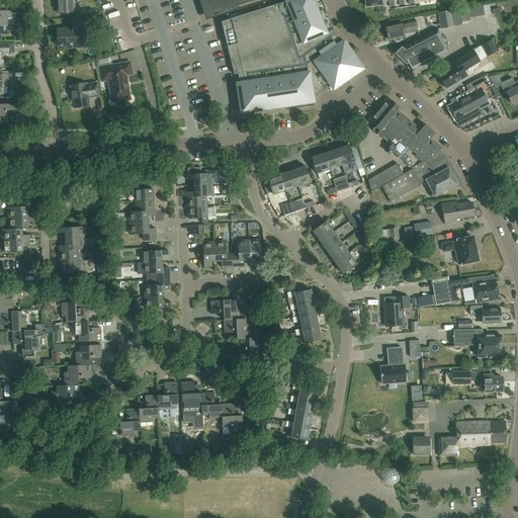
[(57,0),(58,13),(75,13),(74,0),(57,0)]
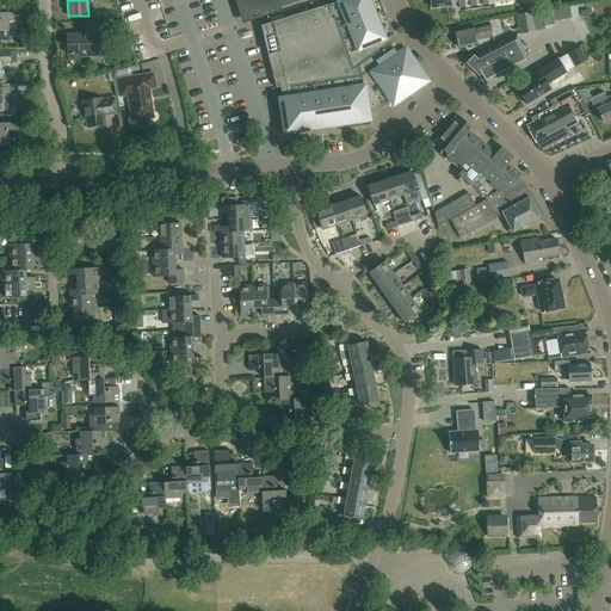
[(235,0),(242,24),(282,11),(281,6),(298,0),(235,0)]
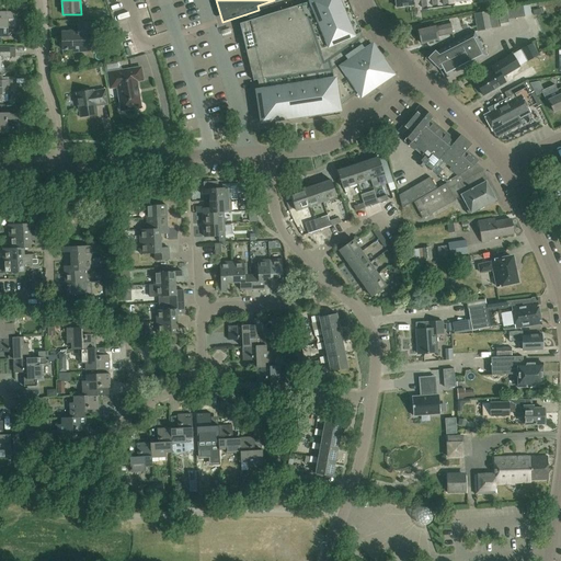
[(361,31),(347,0),(312,0),(308,2),(309,2),(240,24),(253,80),(258,79),(261,91),(258,91),(263,122),(340,110),(339,106),(358,90),(362,95),(392,73),(373,44),(370,46),(361,31)]
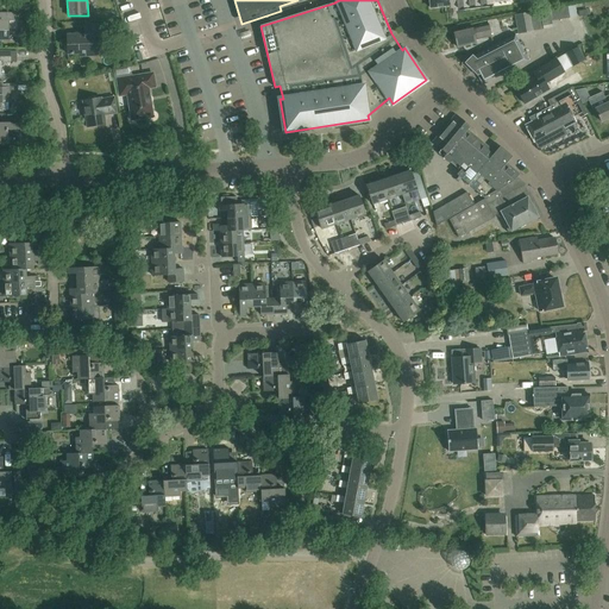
[(567,6),(532,12),(531,12),(515,14),(519,35),(534,31),(542,29),(542,26),(552,24),(552,22),(570,19),(567,6)]
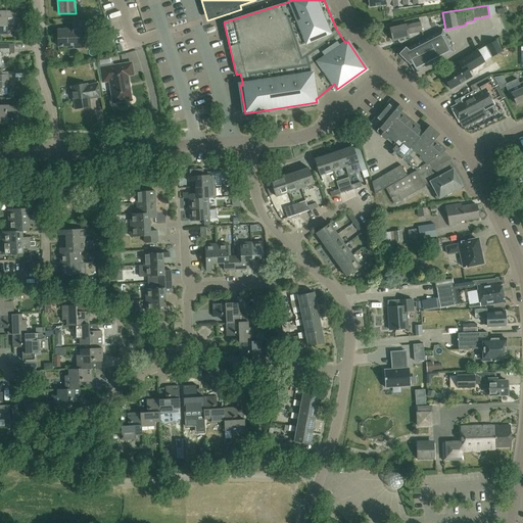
[(2,11),(2,17),(0,17),(0,34),(7,34),(7,25),(14,25),(14,11),(2,11)]
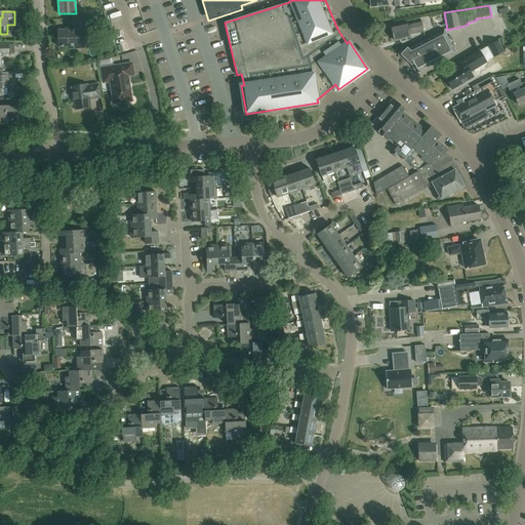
[(73,23),(73,30),(57,31),(58,46),(69,46),(69,49),(84,48),(84,38),(90,38),(89,22),(73,23)]
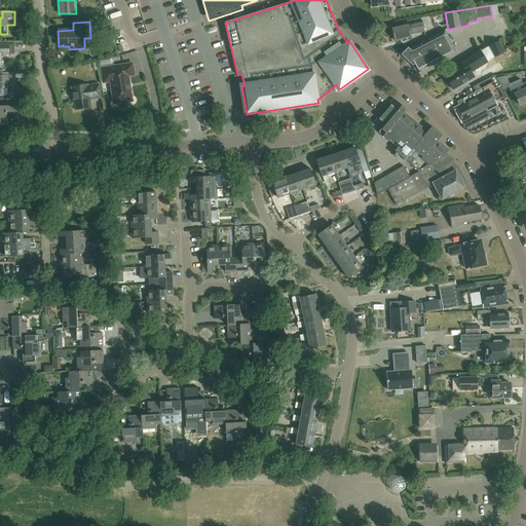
[(423,32),(421,22),(407,25),(407,24),(391,27),(395,41),(410,38),(410,35),(423,32)]
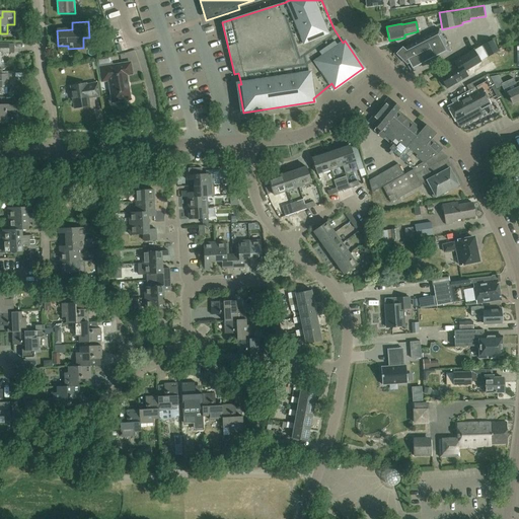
[(409,63),(413,72),(451,53),(439,29),(403,48),(402,47),(395,54),(406,65),(409,63)]
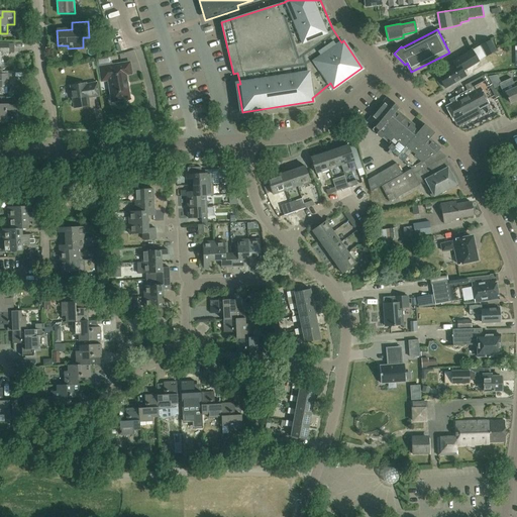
[(486,57),(497,50),(491,39),(480,45),(486,57)]
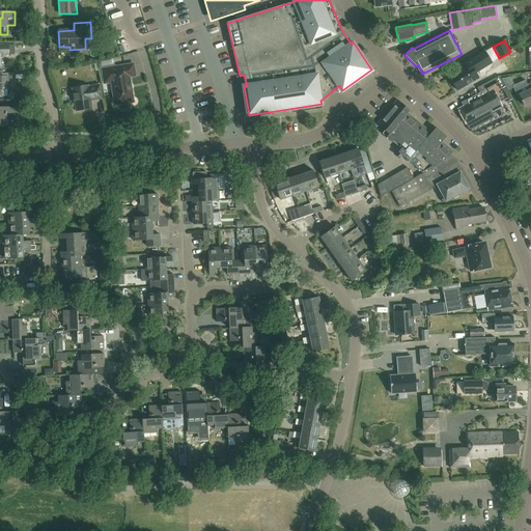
[(0,54),(15,54),(15,45),(0,44),(0,66),(1,67),(0,54)]
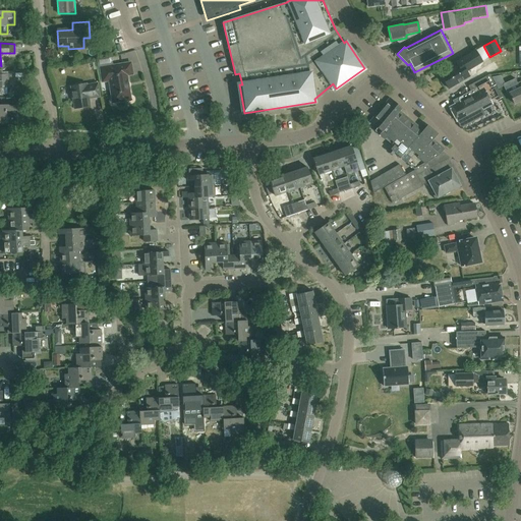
[(470,76),(467,71),(482,61),(476,50),(460,60),(462,63),(442,76),(449,89),(470,76)]
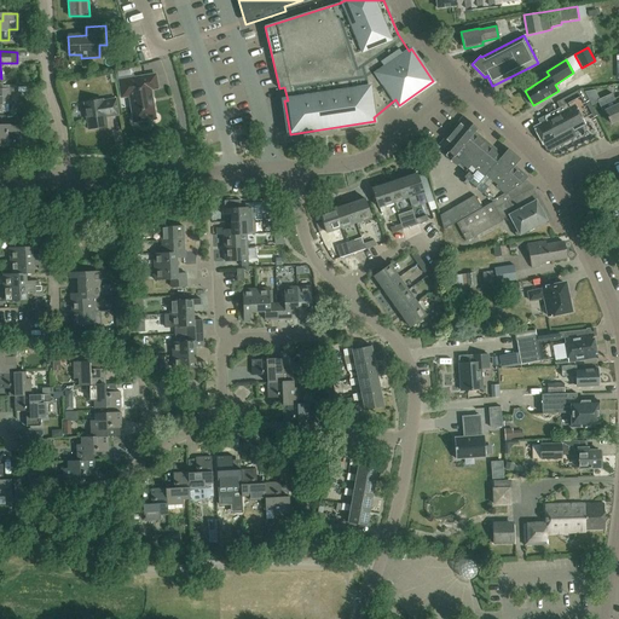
[(155,74),(119,80),(121,97),(129,96),(134,121),(155,117),(150,90),(157,88),(155,74)]
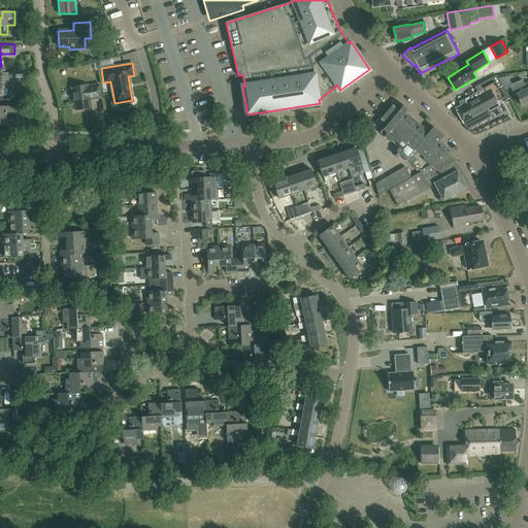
[(495,68),(496,74),(506,72),(505,66),(495,68)]
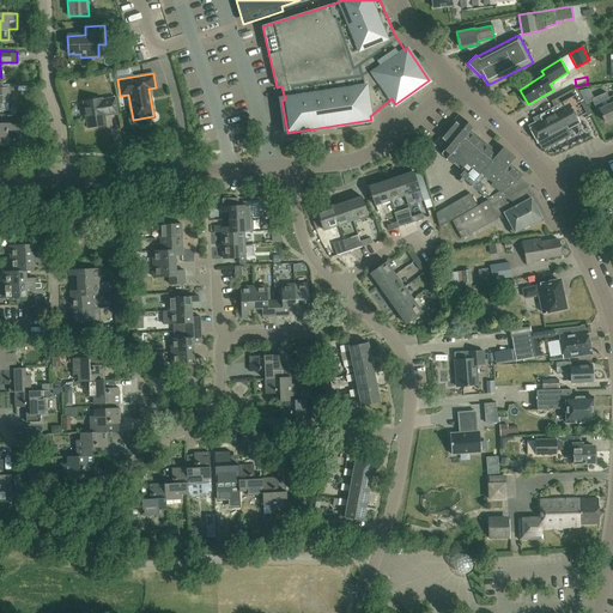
[(612,96),(610,99),(606,92),(592,99),(598,111),(600,110),(606,122),(612,119),(612,96)]
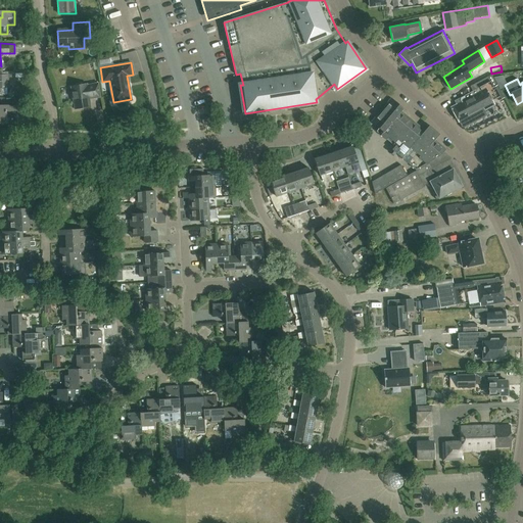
[(90,99),(101,97),(98,83),(87,85),(87,84),(70,87),(75,109),(91,106),(90,99)]
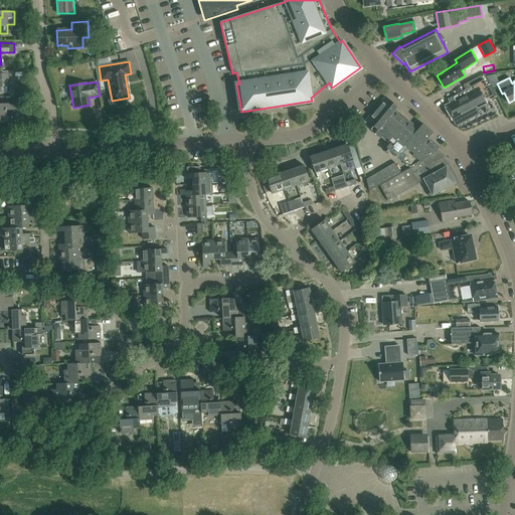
[(483,81),(466,91),(449,101),(450,103),(448,105),(445,106),(452,121),(454,120),(457,126),(468,120),(480,114),(477,110),(483,107),(488,104),(484,97),(480,91),(485,88),(488,94),(491,100),(497,97),(493,91),(490,83),(488,84),(485,87),(484,83),(483,81)]
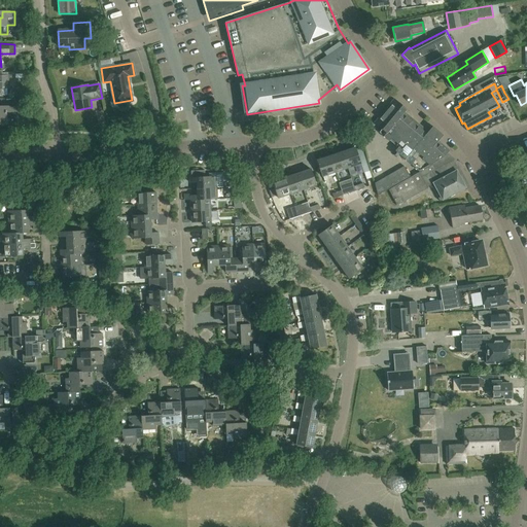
[(375,124),(381,129),(379,132),(387,139),(398,147),(395,151),(399,154),(420,172),(449,155),(447,153),(448,152),(436,143),(444,135),(432,126),(426,134),(403,114),(408,109),(395,100),(375,124)]
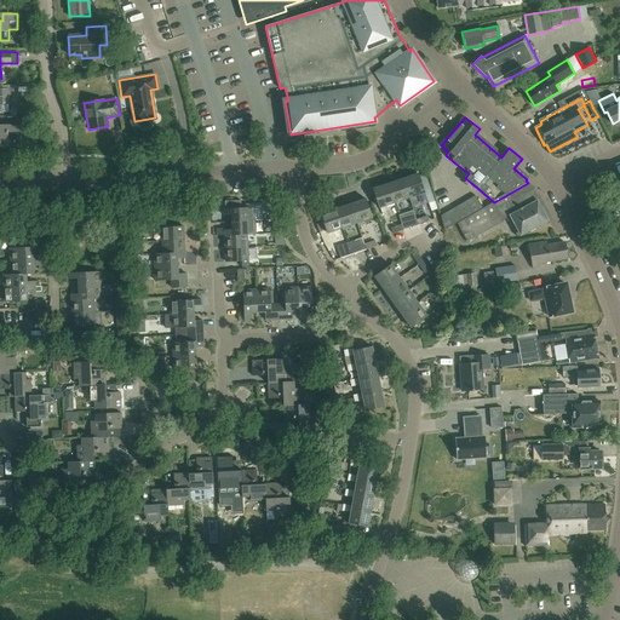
[(0,125),(0,147),(7,147),(7,132),(23,132),(23,125),(0,125)]
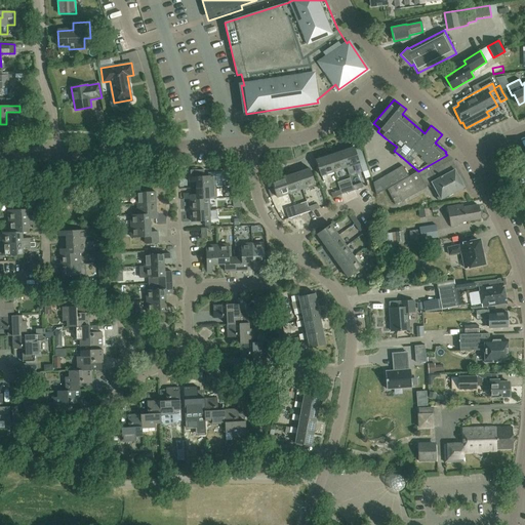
[(340,151),(347,167),(360,163),(354,147),(340,151)]
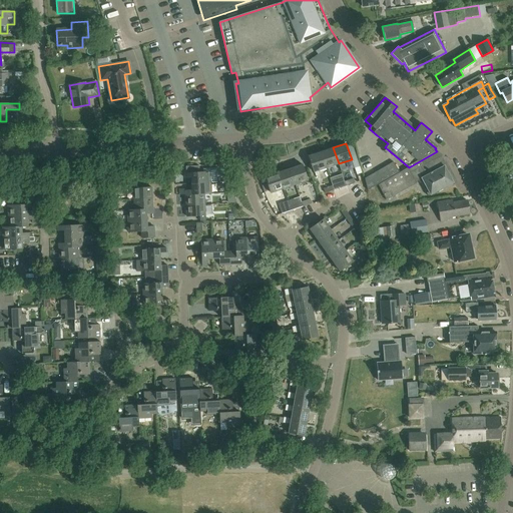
[(339,163),(333,147),(321,151),(327,167),(339,163)]
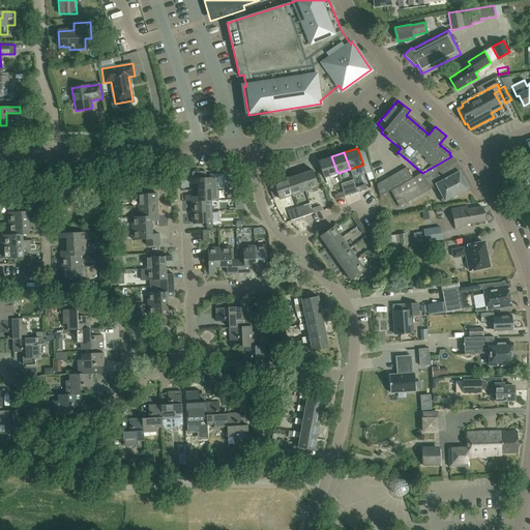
[(337,173),(331,156),(319,160),(324,178),(337,173)]
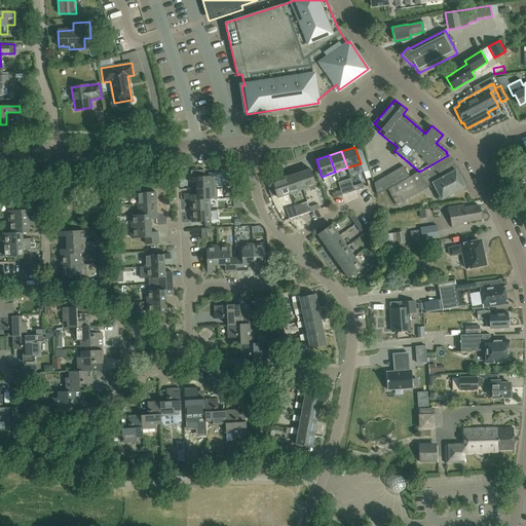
[(419,172),(410,177),(407,179),(402,182),(397,184),(390,187),(387,189),(396,204),(427,188),(426,187),(430,185),(440,201),(464,187),(465,189),(467,187),(452,159),(448,155),(419,172)]
